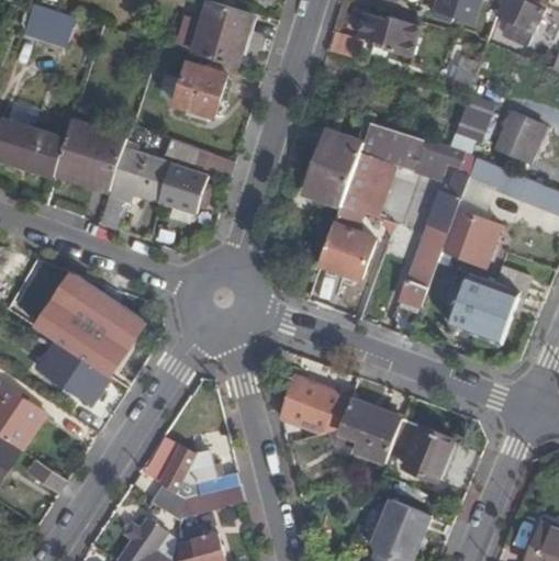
[(466,0),(472,2),(472,0),(440,0),(435,15),(453,22),(459,0),(466,0)]
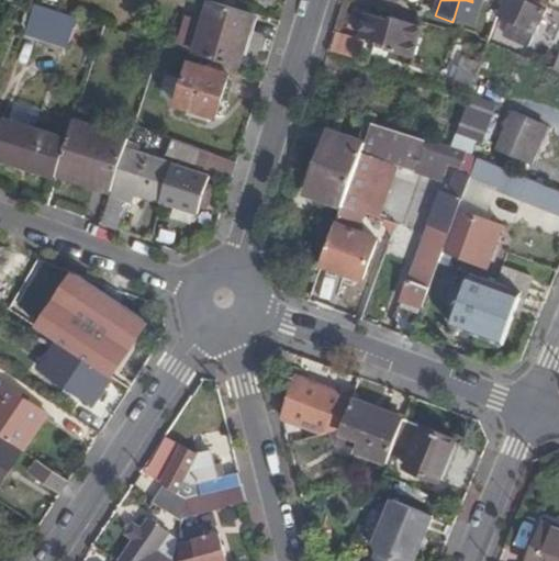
[(527,46),(545,9),(523,0),(509,0),(500,19),(506,22),(500,36),(527,46)]
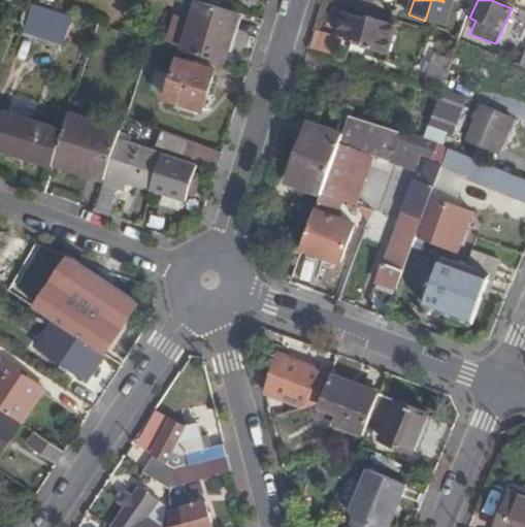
[(186,50),(225,62),(240,14),(200,2),(186,50)]
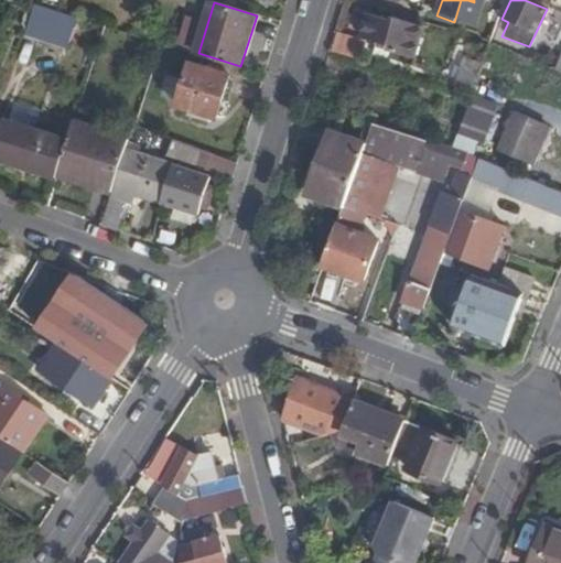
[(57,13),(31,4),(23,33),(49,42),(50,39),(57,13)]
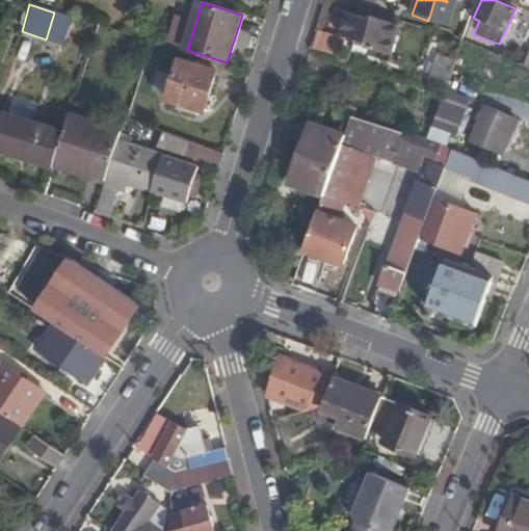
[(70,19),(54,12),(47,36),(62,42),(70,19)]
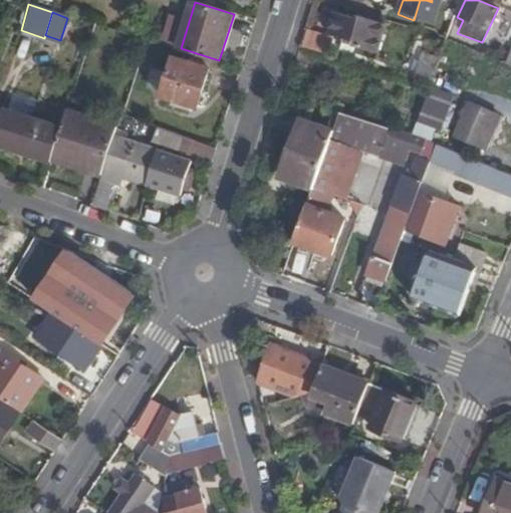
[(376,54),(378,49),(386,26),(358,17),(356,21),(335,14),(328,34),(357,43),(356,47),(371,52),(376,54)]
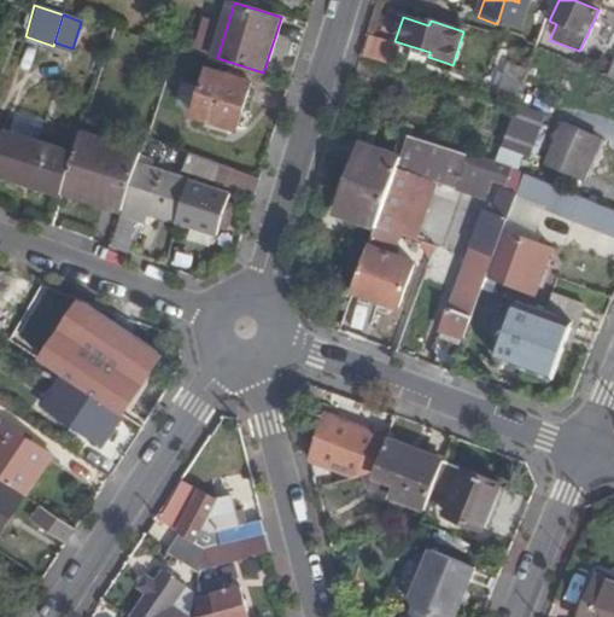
[(532,54),(514,47),(509,63),(527,70),(532,54)]
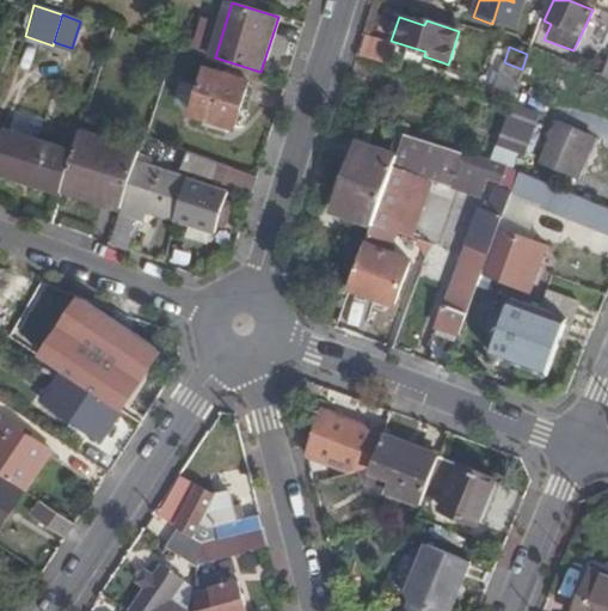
[(550,61),(527,54),(522,69),(521,75),(540,84),(542,80),(550,61)]
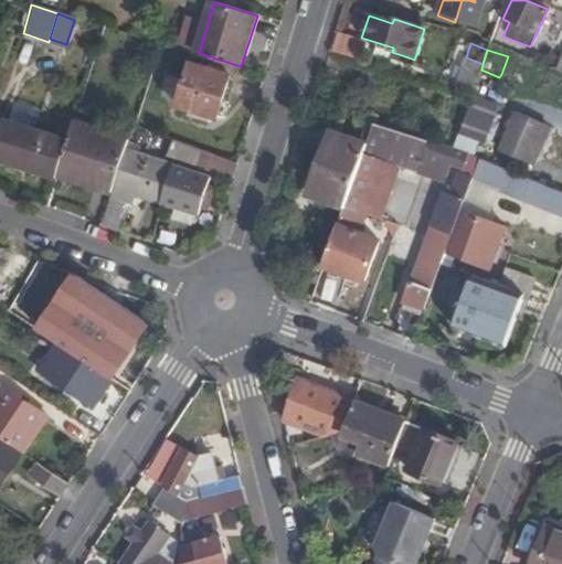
[(463,56),(452,87),(472,95),(481,70),(483,64),(466,57),(463,56)]
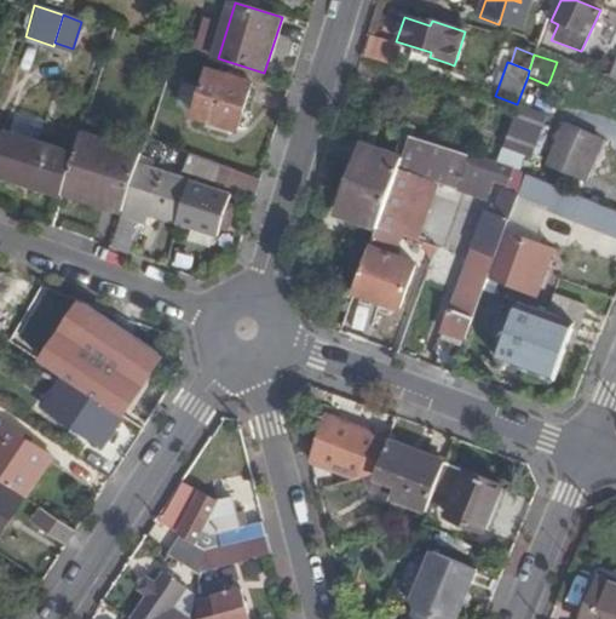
[(249,81),(206,68),(191,114),(235,127),(249,81)]
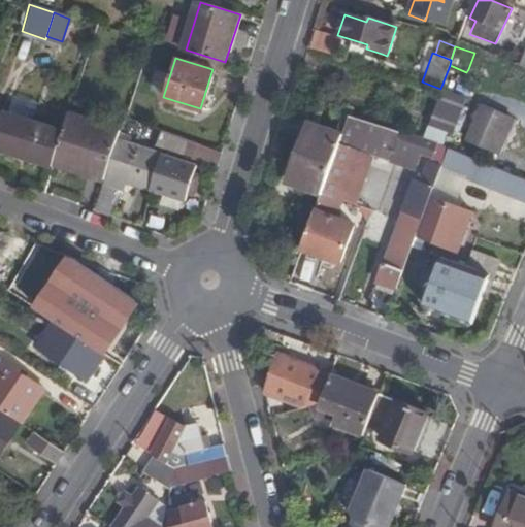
[(450,65),(440,89),(461,97),(464,88),(468,89),(474,72),(468,69),(466,72),(450,65)]
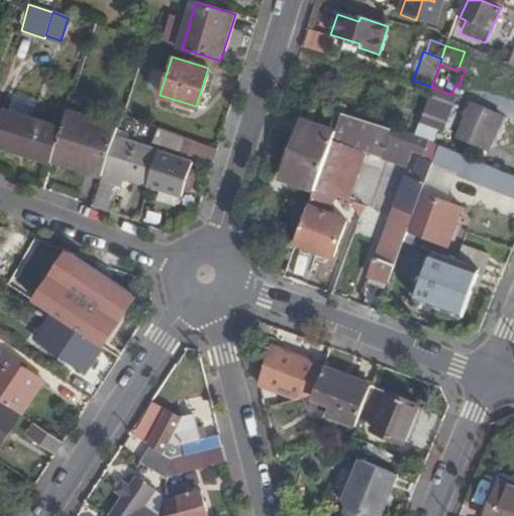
[(451,95),(431,87),(428,95),(448,102),(451,95)]
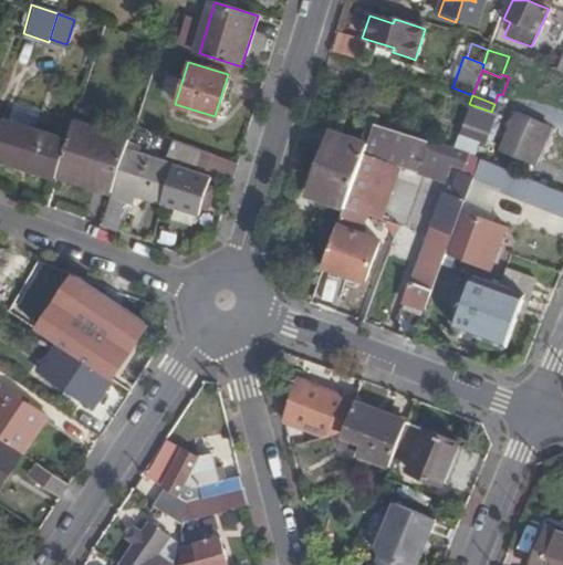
[(531,163),(549,126),(517,112),(501,149),(531,163)]
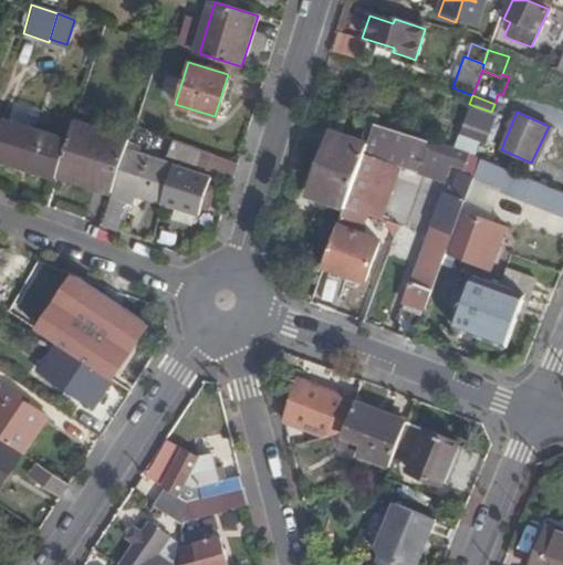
[(55,174),(65,140),(0,121),(0,158),(54,176),(55,174)]
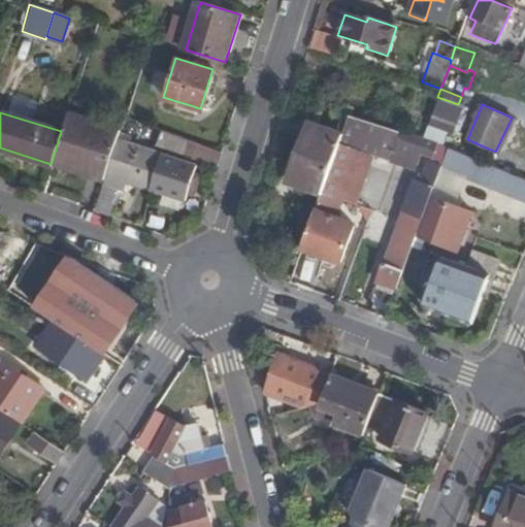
[(118,129),(67,112),(61,131),(52,162),(101,177),(115,139),(118,129)]
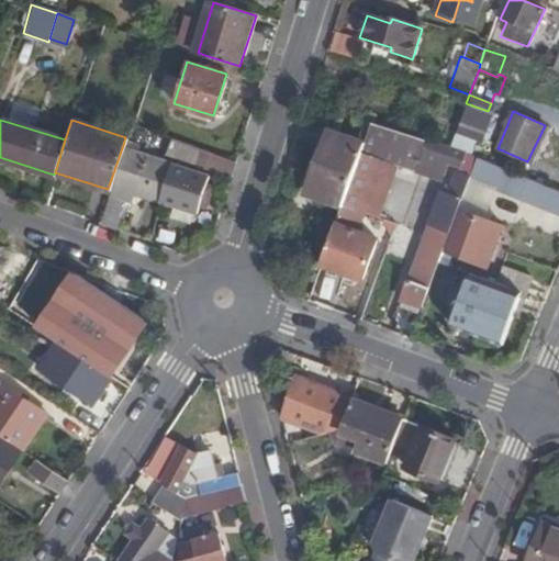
[(306,191),(343,204),(361,153),(365,143),(328,131),(306,191)]
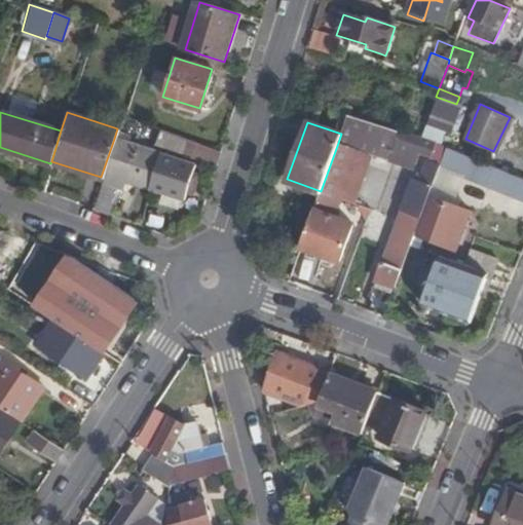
[(393,140),(344,123),(341,134),(388,150),(393,140)]
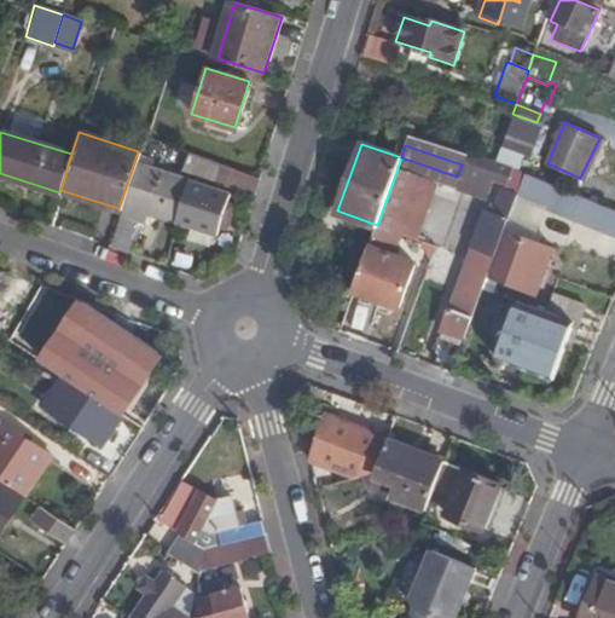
[(499,148),(494,160),(517,169),(522,156),(499,148)]
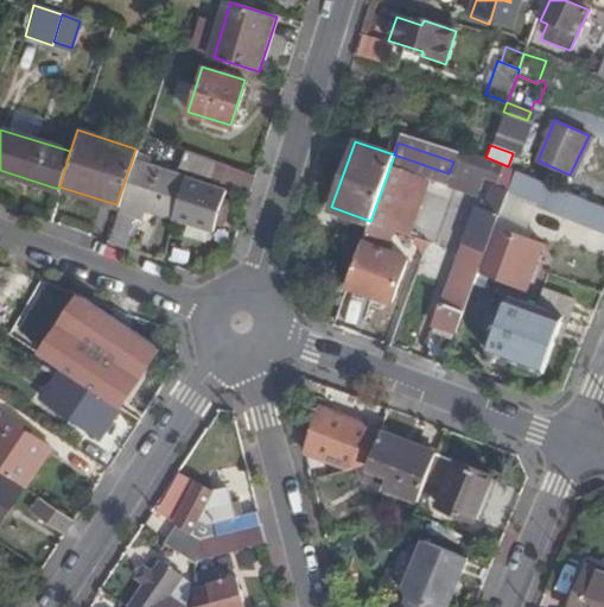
[(253,175),(183,149),(178,166),(249,193),(253,175)]
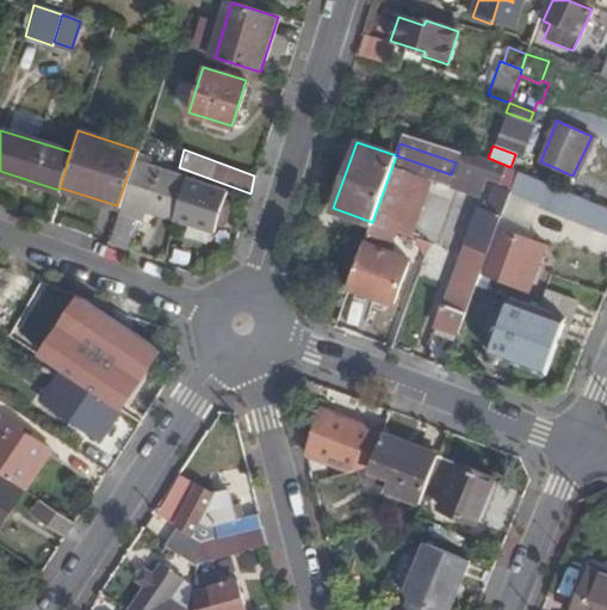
[(437,325),(458,334),(482,269),(496,227),(518,170),(511,167),(488,158),(465,151),(453,185),(475,193),(476,189),(479,190),(484,179),(496,183),(488,209),(478,207),(437,325)]
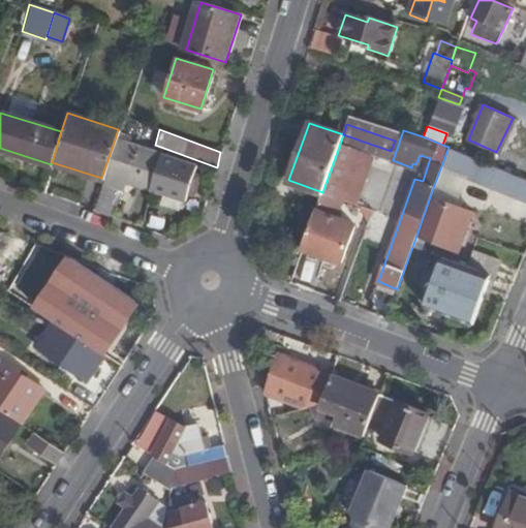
[(91,209),(111,216),(119,191),(116,190),(120,179),(183,199),(194,166),(115,140),(101,178),(91,209)]
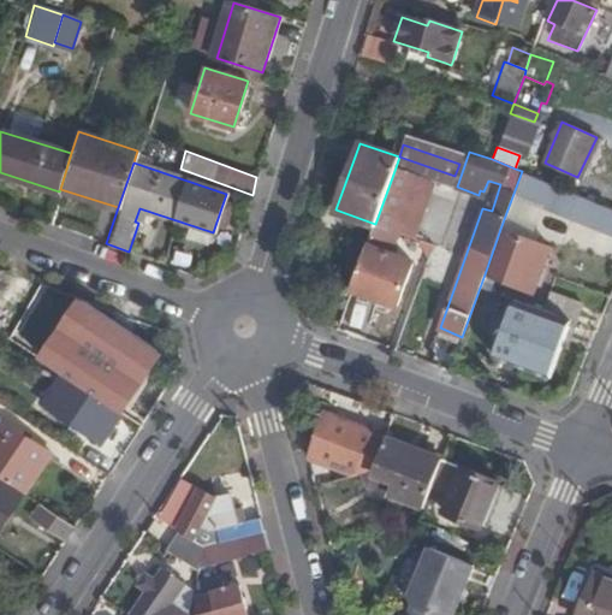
[(396,231),(415,175),(396,167),(375,224),(396,231)]
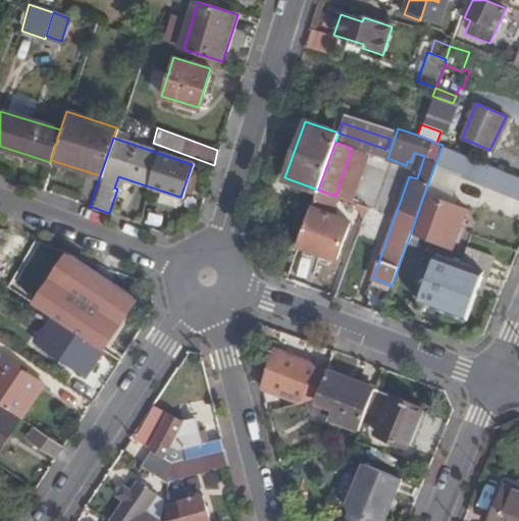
[(484,175),(489,164),(443,145),(424,194),(436,199),(451,162),(484,175)]
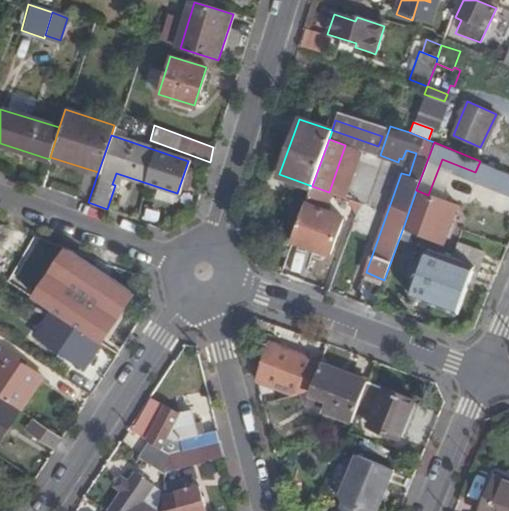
[(331,193),(345,198),(362,150),(345,145),(329,192),(331,193)]
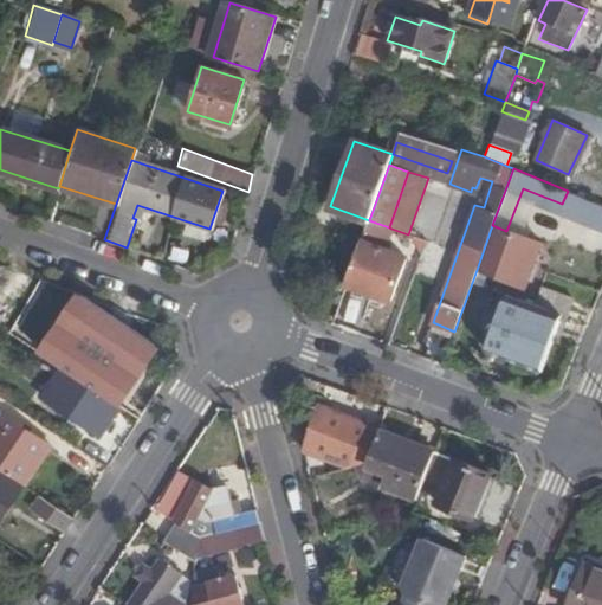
[(599,231),(601,221),(601,205),(568,191),(562,204),(558,214),(599,231)]
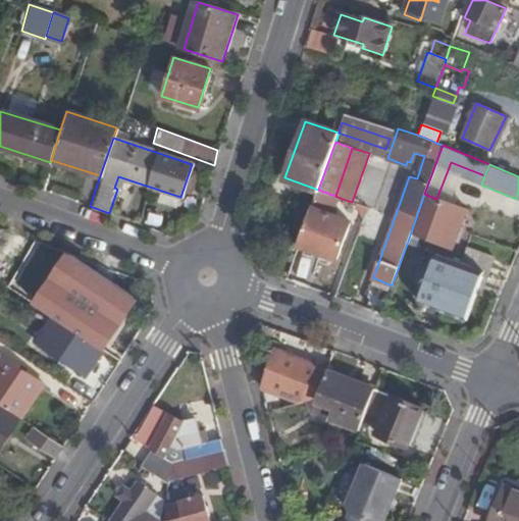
[(332,214),(338,197),(335,196),(318,190),(299,245),(335,259),(349,221),(332,214)]
